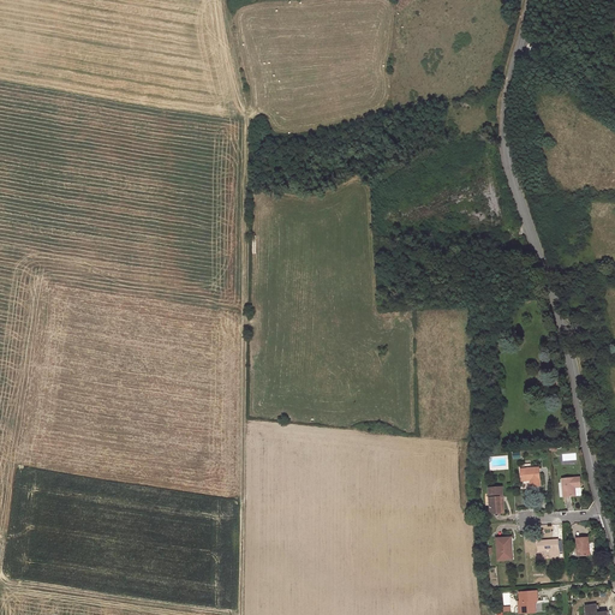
[(541,485),(539,467),(521,470),(523,481),(531,481),(531,485),(541,485)]
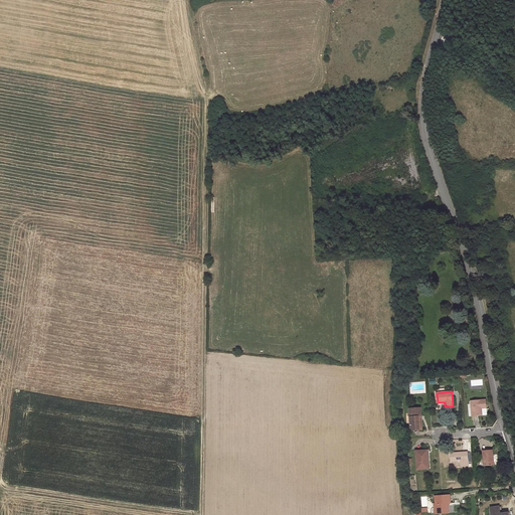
[(487,413),(486,399),(471,401),(473,416),(486,414),(487,413)]
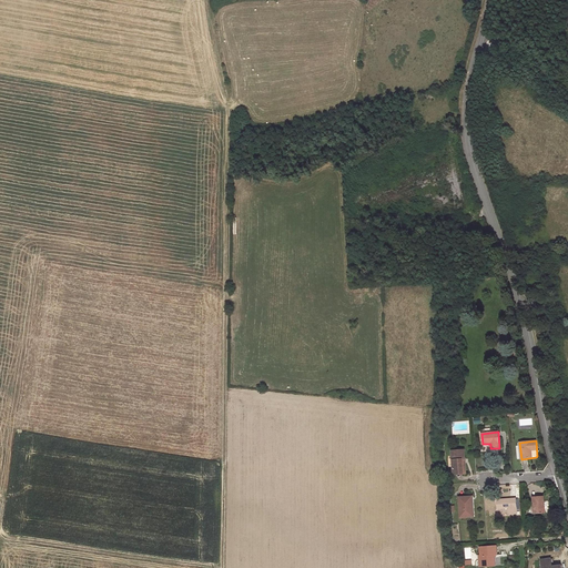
[(464,474),(463,459),(465,459),(464,449),(452,450),(454,475),(464,474)]
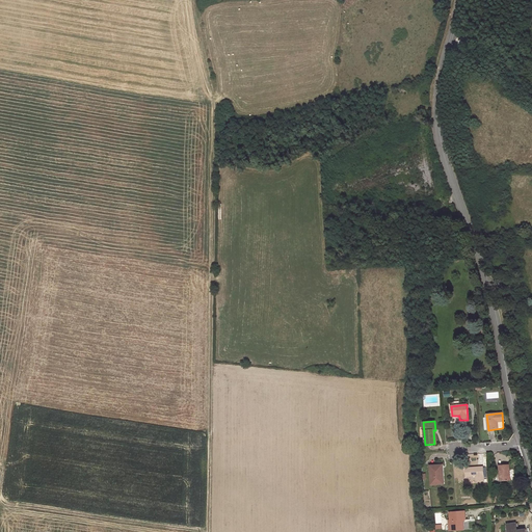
[(442,484),(441,464),(429,466),(430,485),(442,484)]
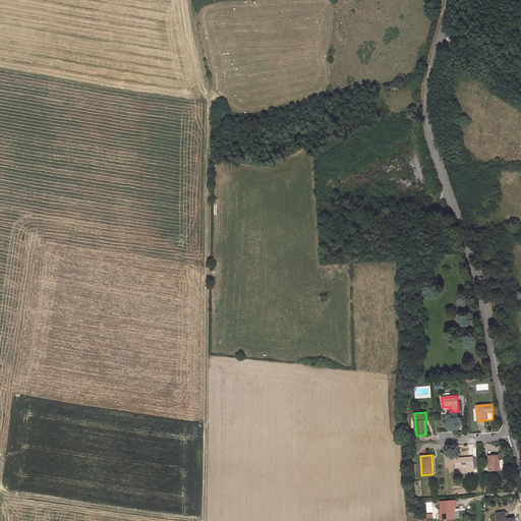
[(500,470),(499,455),(488,456),(489,465),(488,465),(488,467),(489,467),(489,471),(500,470)]
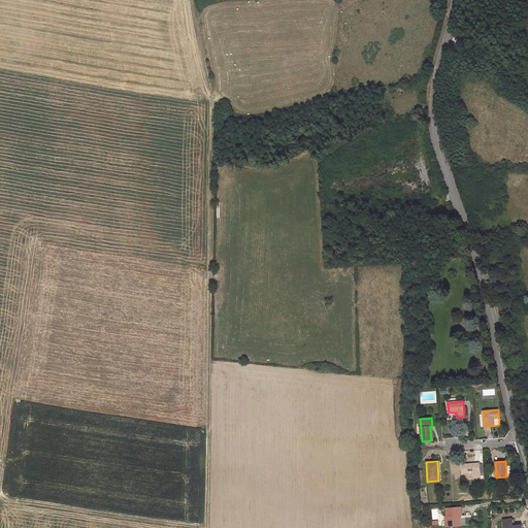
[(481,476),(480,463),(462,464),(462,473),(472,472),(472,477),(481,476)]
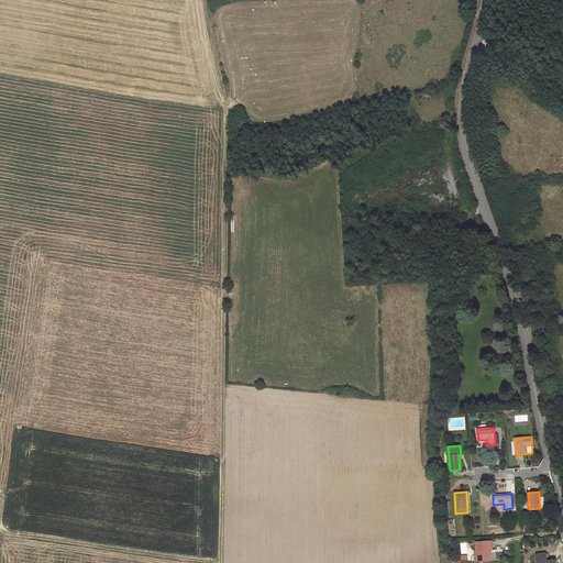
[(475,542),(476,550),(477,562),(488,561),(487,556),(490,556),(489,550),(493,550),(492,541),(475,542)]
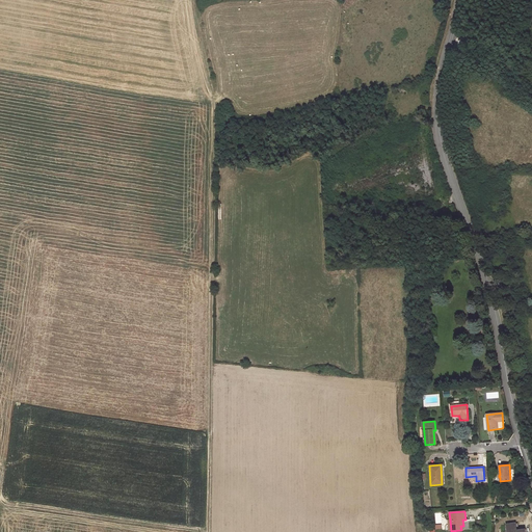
[(526,531),(526,529),(517,530),(516,523),(507,524),(508,531),(526,531)]
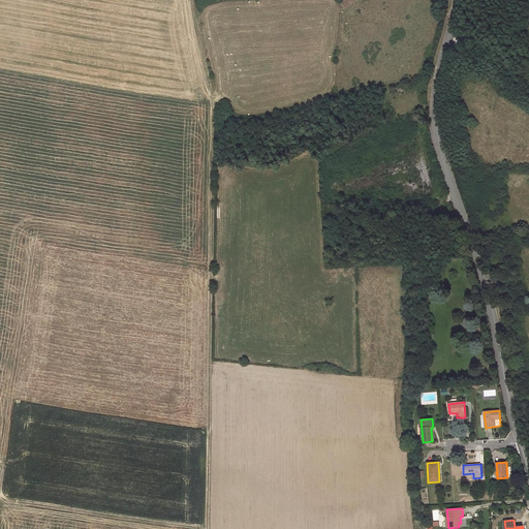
All buildings are outlined.
